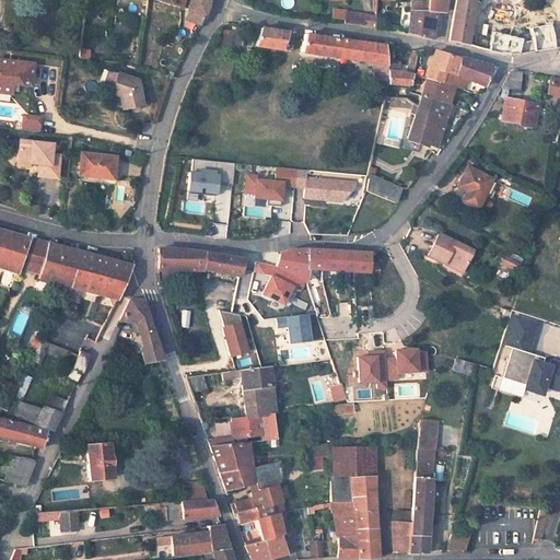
[(188,0),(186,10),(184,20),(199,25),(203,18),(208,0),(188,0)]
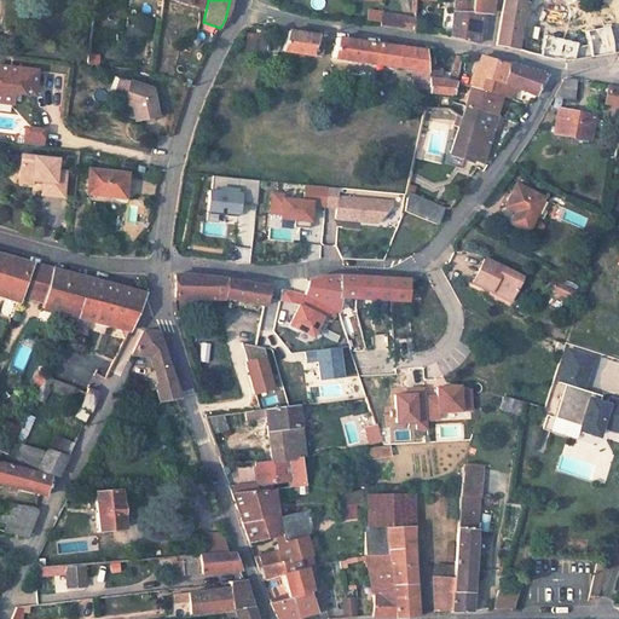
[(470,0),(472,3),(470,13),(451,11),(447,35),(462,38),(476,41),(480,11),(490,13),(492,0),(470,0)]
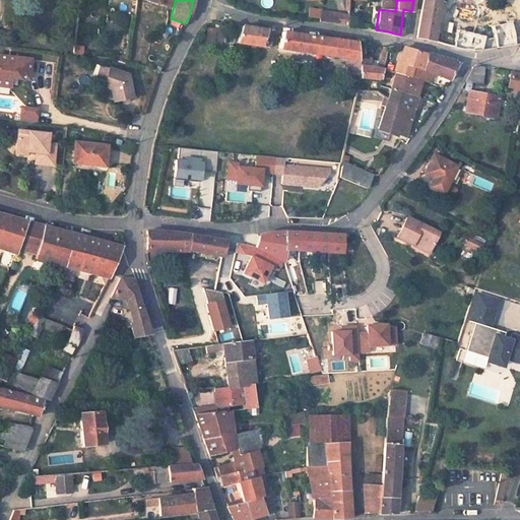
[(396,2),(381,0),(380,0),(379,9),(395,11),(396,2)]
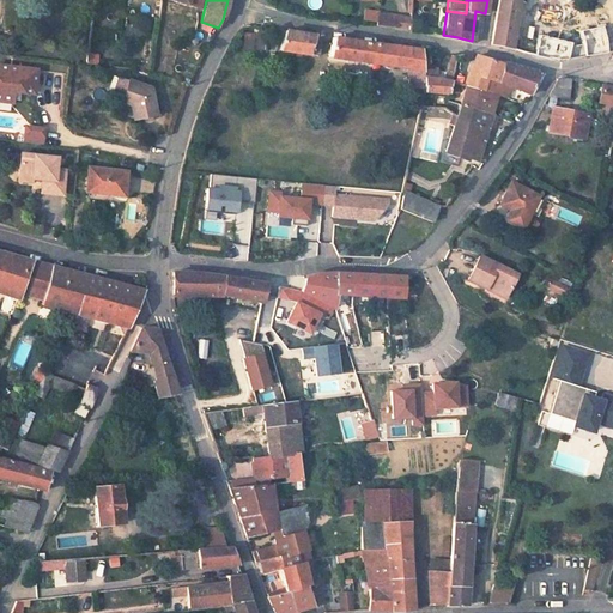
[(498,0),(492,43),(510,47),(514,32),(520,0),(498,0)]
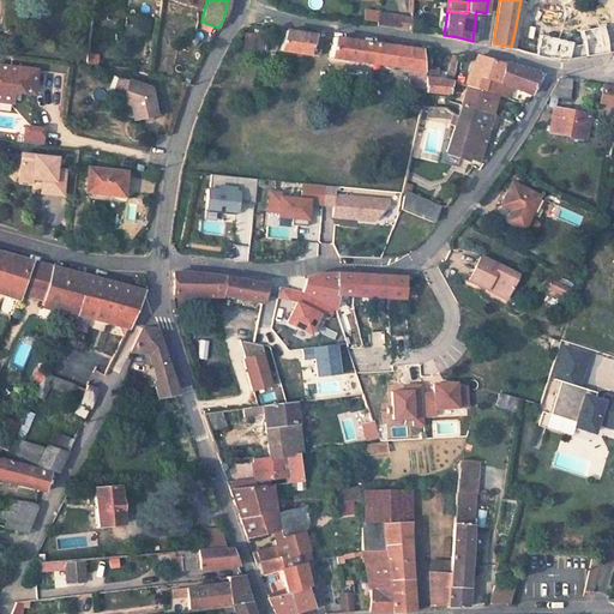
[(398,13),(377,11),(375,23),(393,25),(393,19),(398,20),(398,13)]
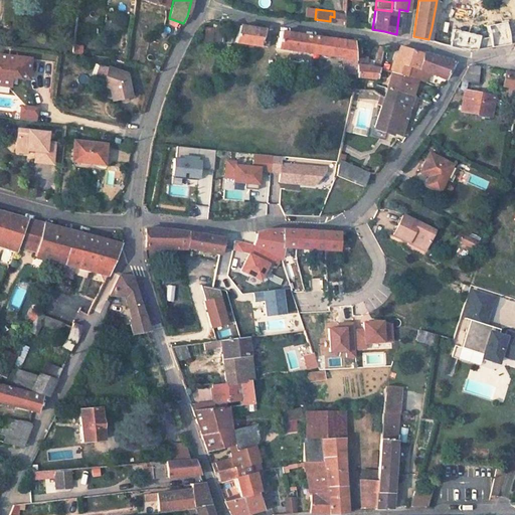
[(203,26),(202,39),(225,41),(227,25),(214,24),(214,27),(203,26)]
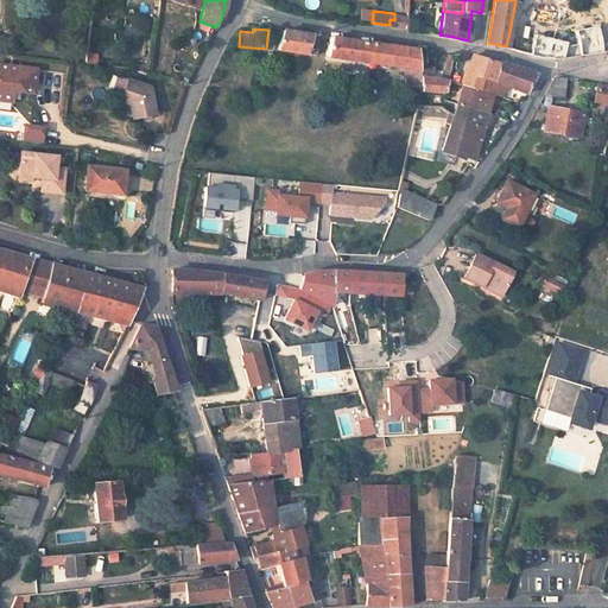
[(277,29),(271,49),(277,50),(283,29),(277,29)]
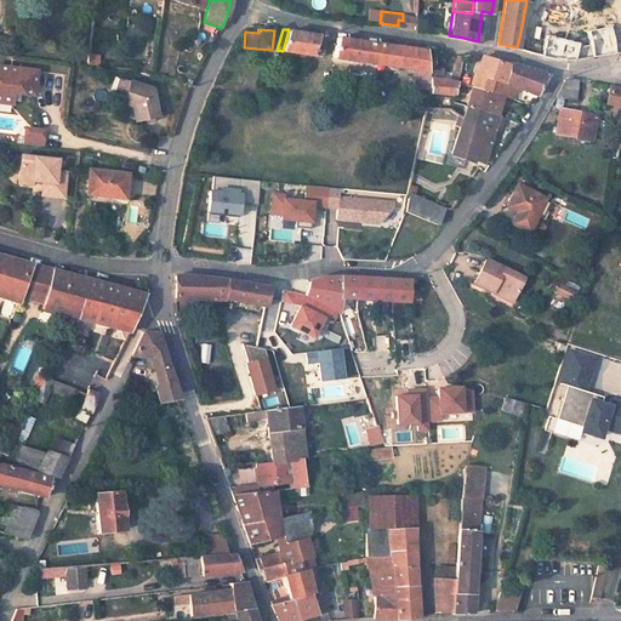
[(289,29),(283,51),(323,57),(325,40),(319,34),(289,29)]
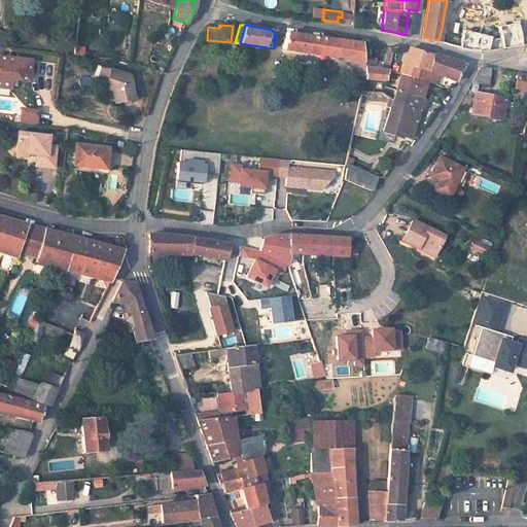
[(476,34),(442,28),(438,40),(469,47),(476,34)]
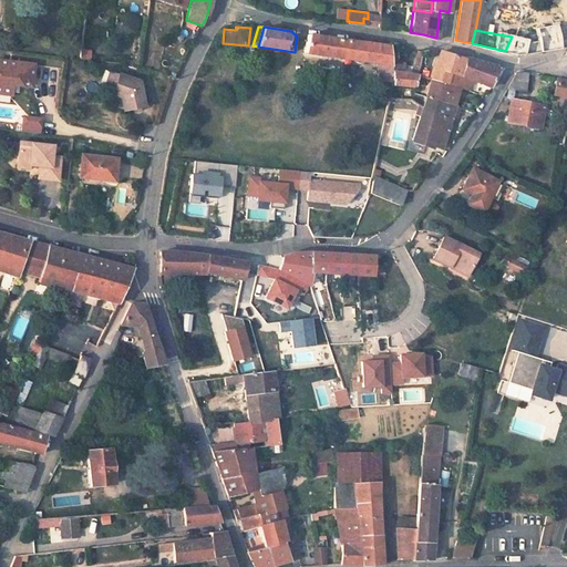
[(562,35),(548,32),(546,42),(540,41),(538,51),(560,48),(562,35)]
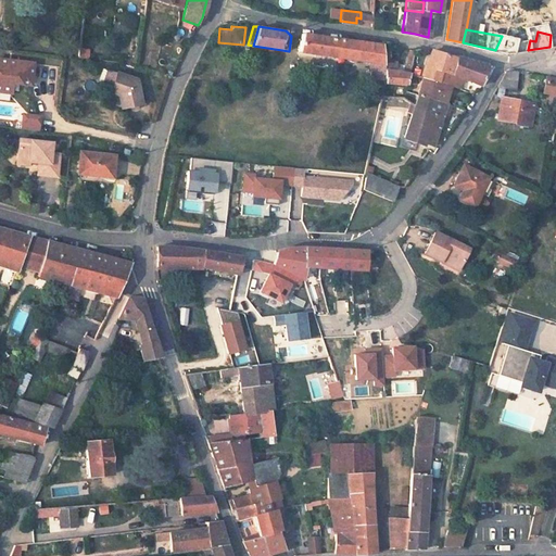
[(302,38),(299,52),(355,61),(357,42),(303,35),(302,38)]
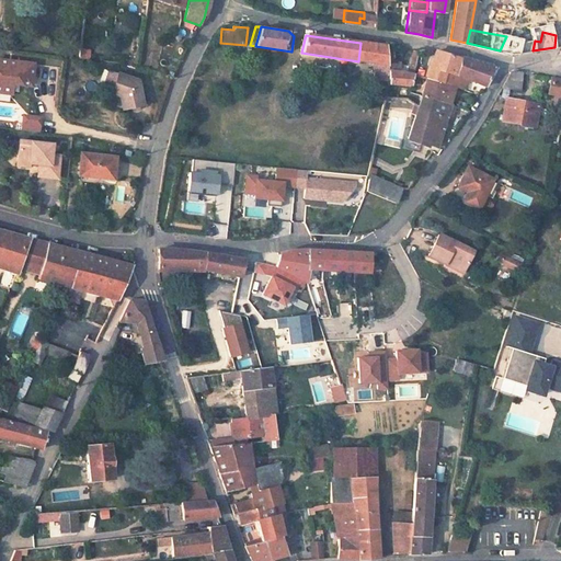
[(535,41),(507,35),(506,36),(500,50),(517,54),(533,50),(535,41)]
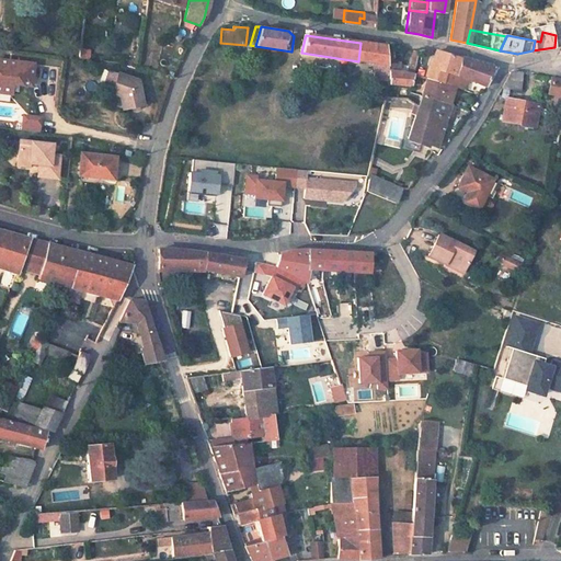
[(361,43),(358,61),(373,64),(387,66),(385,46),(361,43)]
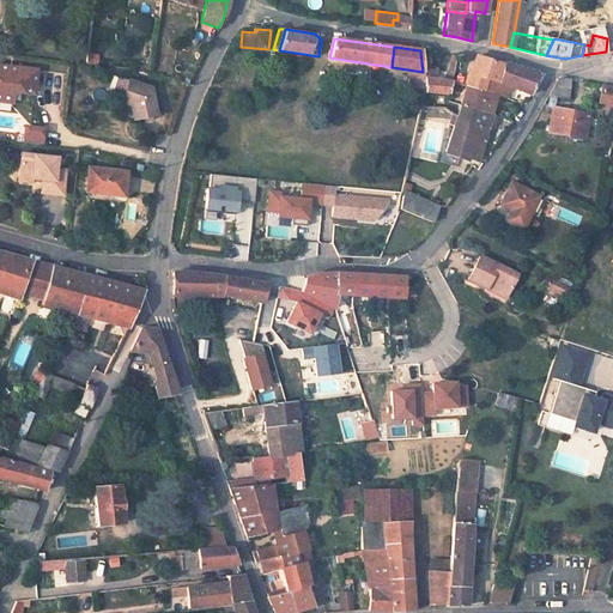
[(86,64),(96,65),(98,52),(87,50),(86,64)]
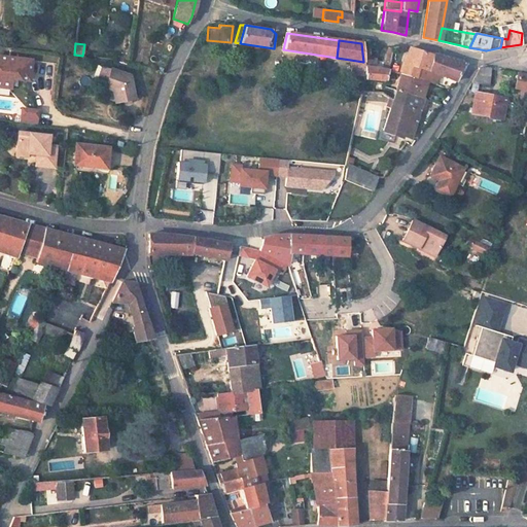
[(387,47),(382,69),(388,69),(393,48),(387,47)]
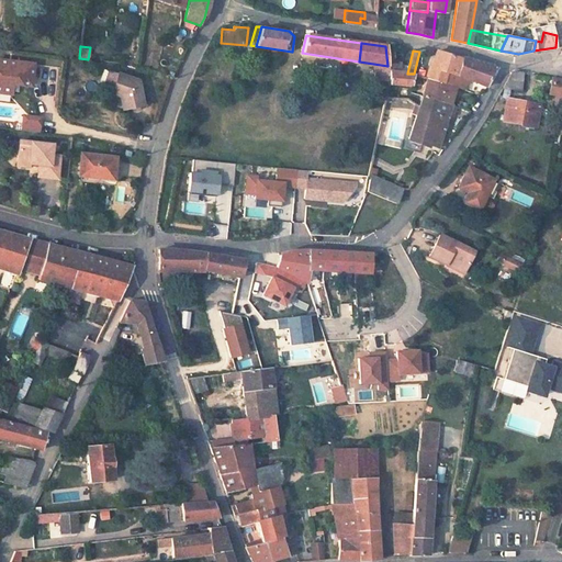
[(435,52),(430,65),(458,72),(462,58),(435,52)]
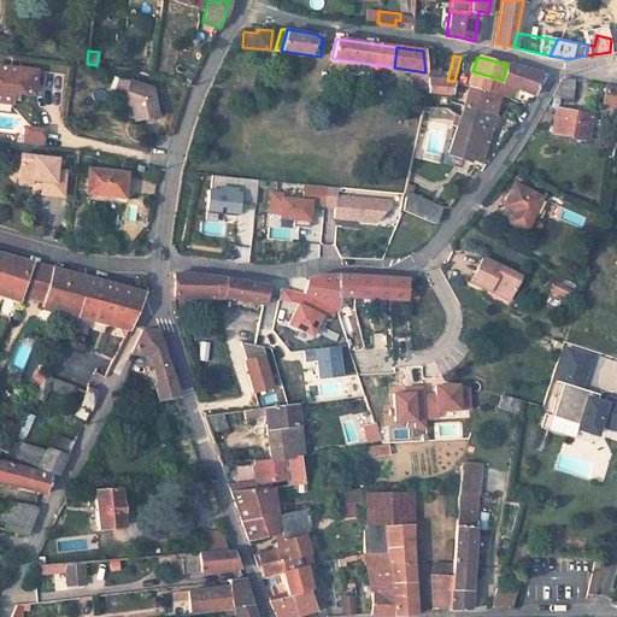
[(507,64),(498,95),(500,97),(511,99),(513,88),(533,97),(545,75),(507,64)]
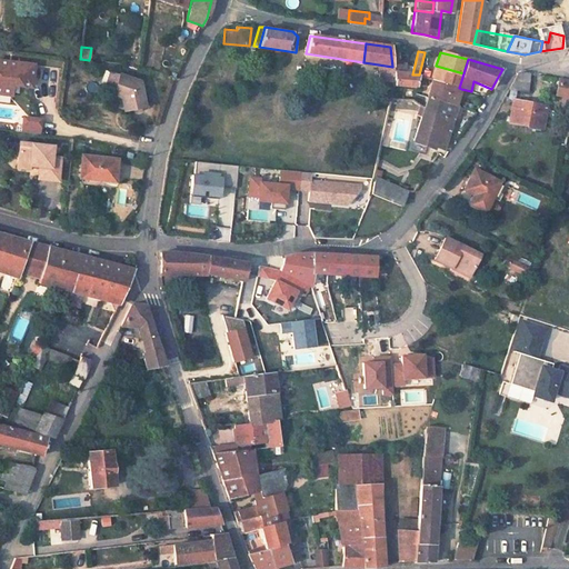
[(33,65),(0,61),(0,93),(10,95),(11,85),(31,87),(33,65)]
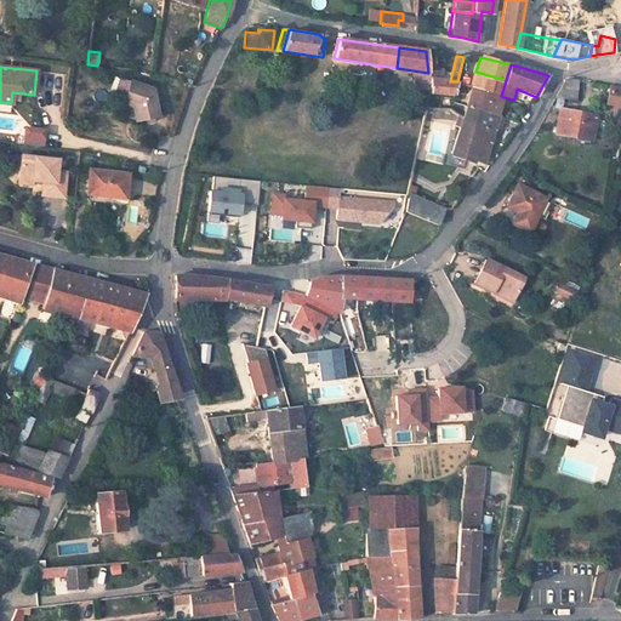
[(412,70),(415,84),(429,86),(428,73),(412,70)]
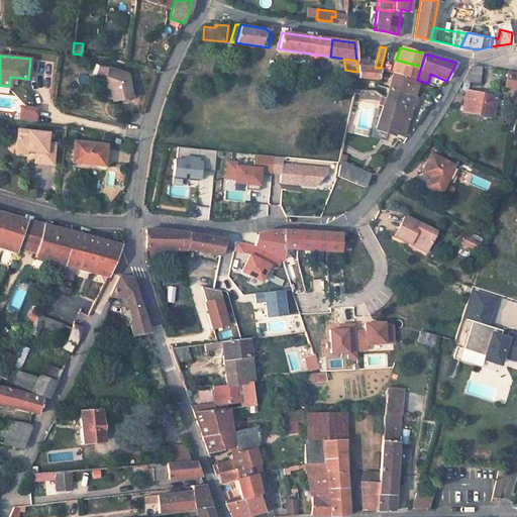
[(396,60),(392,73),(417,80),(421,67),(396,60)]
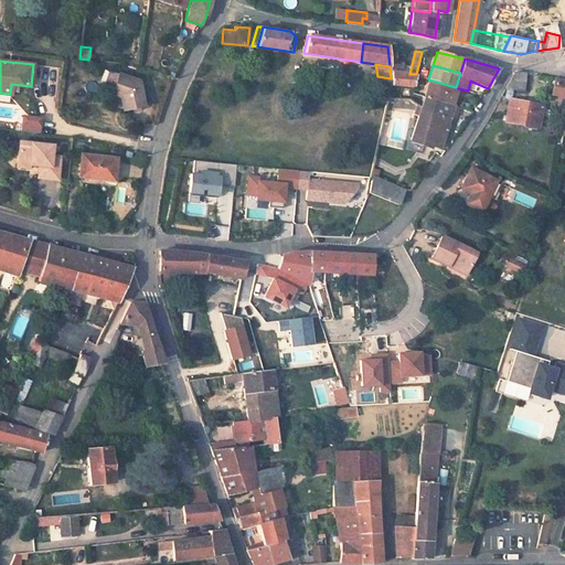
[(142,107),(138,81),(117,74),(108,71),(104,85),(113,88),(110,95),(124,99),(126,110),(142,107)]
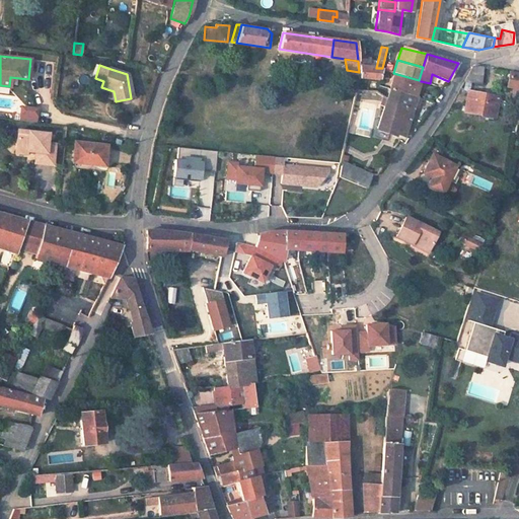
[(472,66),(463,83),(480,84),(484,68),(472,66)]
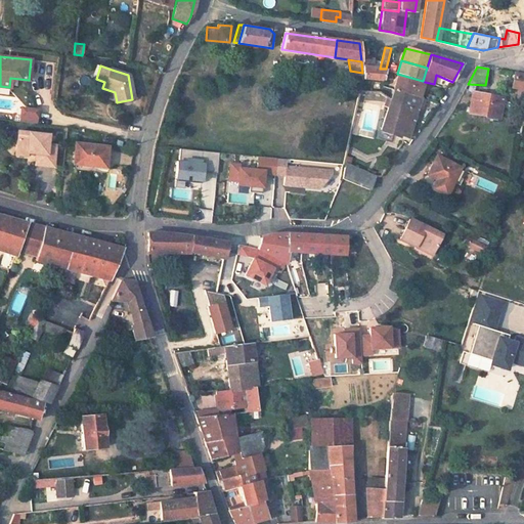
[(363,68),(363,80),(383,81),(386,69),(380,69),(363,68)]
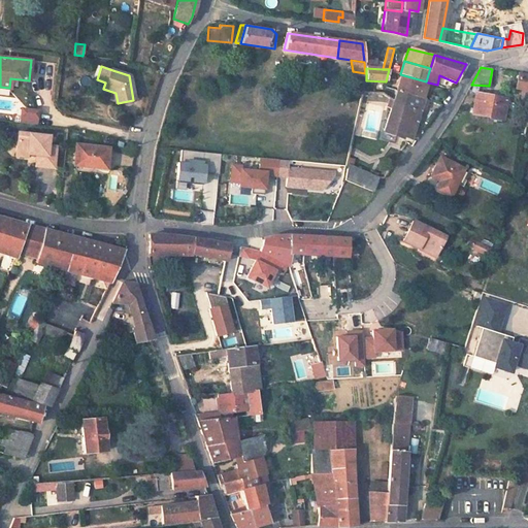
[(517,85),(517,89),(527,90),(527,74),(519,73),(518,81),(517,85)]
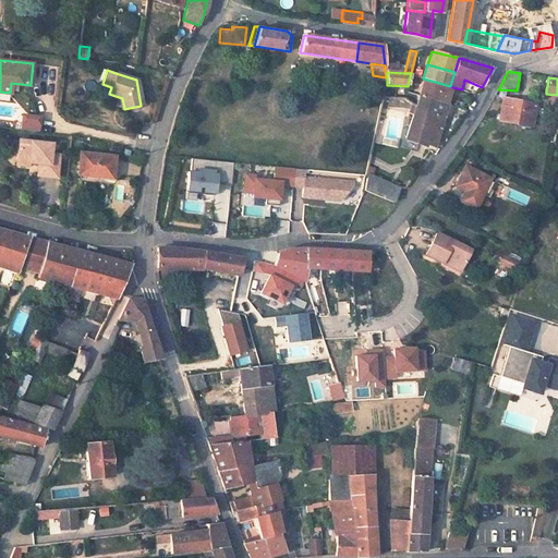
[(423,79),(417,96),(447,105),(452,87),(450,86),(423,79)]
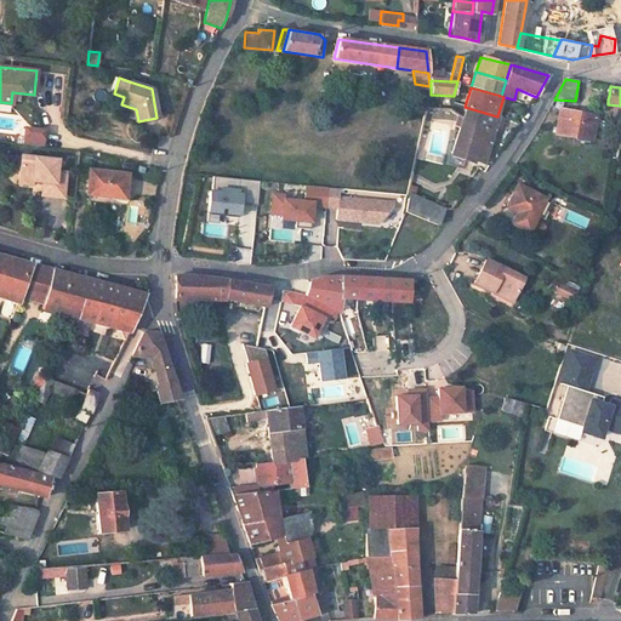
[(465,107),(461,118),(495,129),(499,117),(497,117),(465,107)]
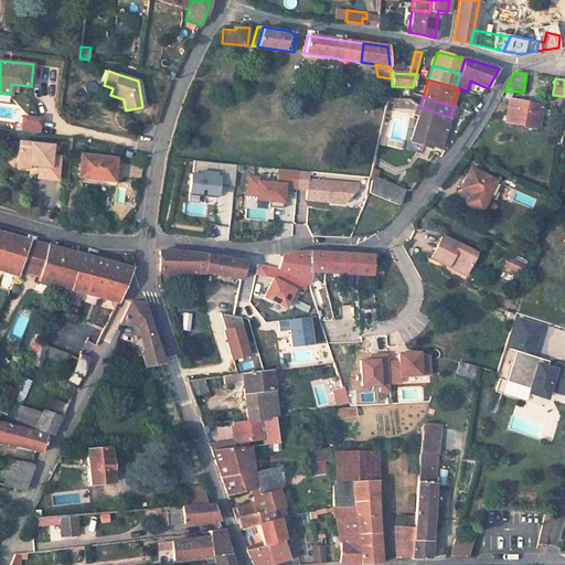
[(509,100),(504,121),(536,127),(541,107),(509,100)]
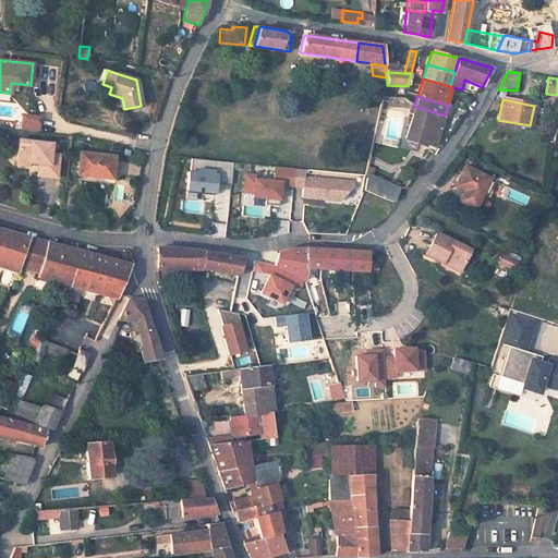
[(412,114),(404,138),(434,148),(445,116),(414,106),(412,114)]
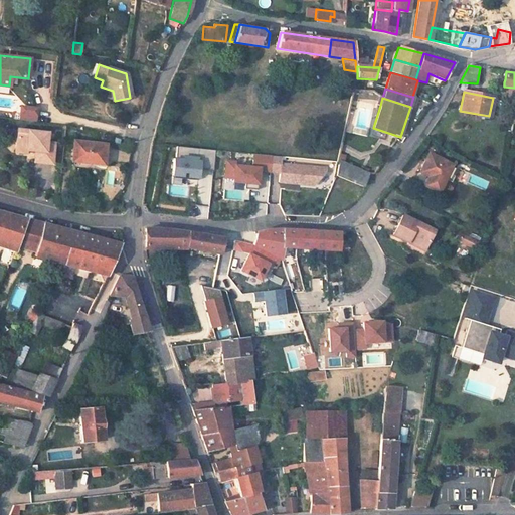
[(35,109),(20,107),(18,120),(34,122),(35,109)]
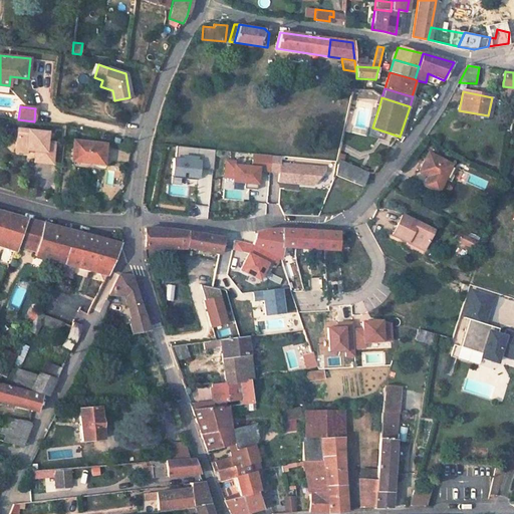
[(32,165),(50,166),(52,145),(44,144),(45,135),(15,131),(14,150),(25,151),(25,153),(27,153),(27,151),(31,151),(31,153),(33,154),(32,165)]
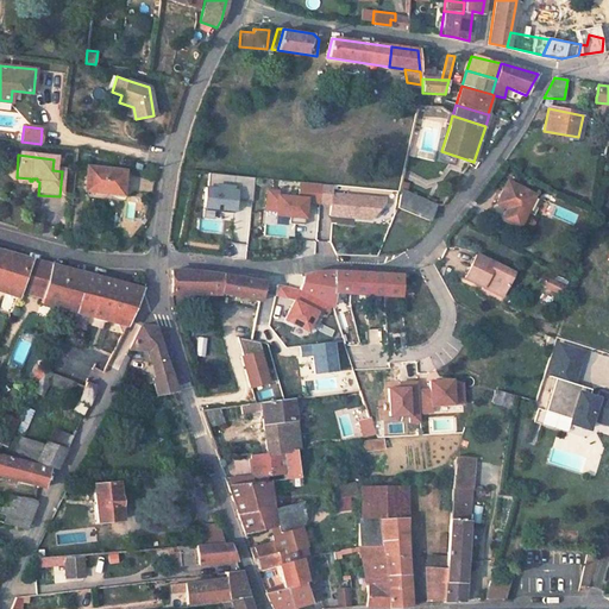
[(87,167),(85,190),(123,195),(125,171),(87,167)]
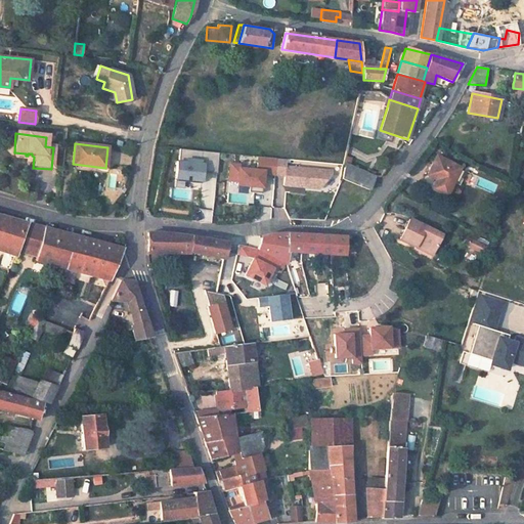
[(448,191),(450,186),(452,182),(460,185),(466,171),(436,156),(427,174),(436,179),(431,188),(442,193),(448,191)]
